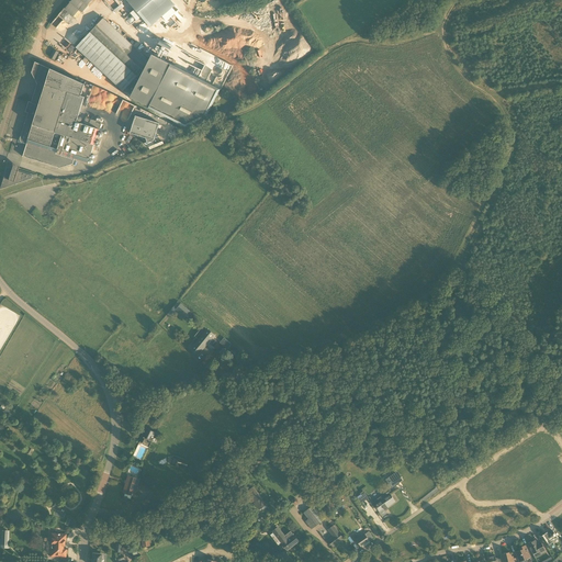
[(69,0),(63,9),(71,17),(77,10),(80,12),(90,0),(69,0)]
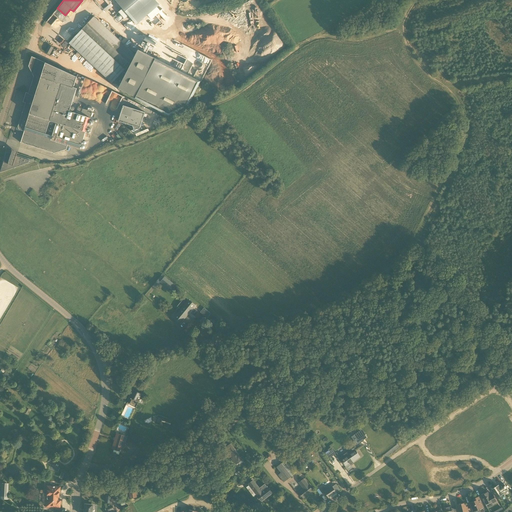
[(104,0),(109,5),(111,3),(110,2),(112,0),(115,0),(123,9),(119,12),(124,19),(129,15),(136,25),(148,15),(151,19),(159,13),(155,9),(159,5),(155,0),(104,0)]
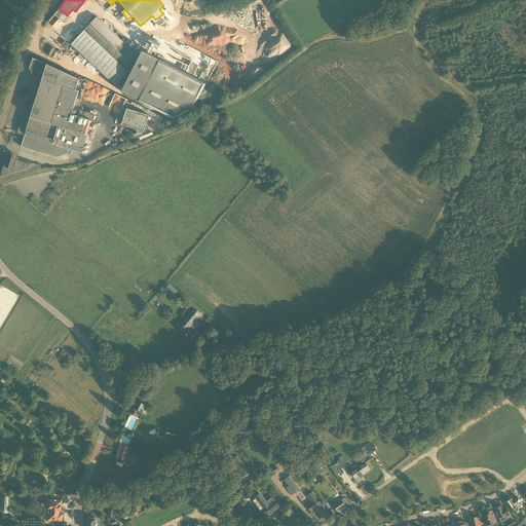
[(97,17),(71,44),(122,91),(121,92),(175,119),(193,110),(207,83),(143,51),(140,57),(97,17)]
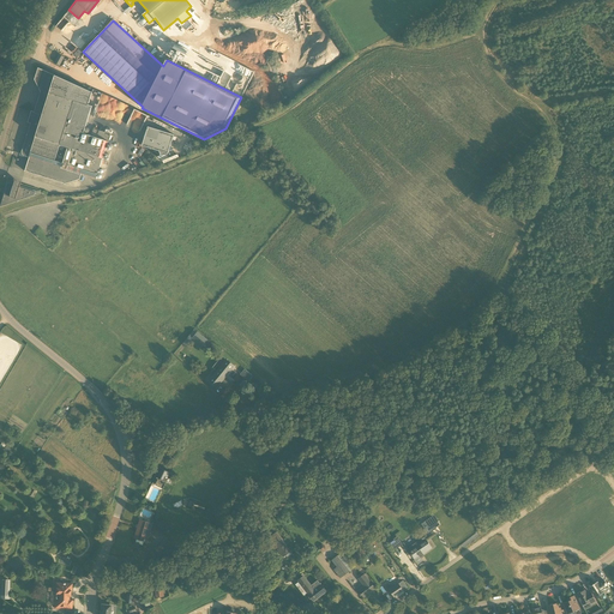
[(76,55),(82,49),(71,40),(65,47),(76,55)]
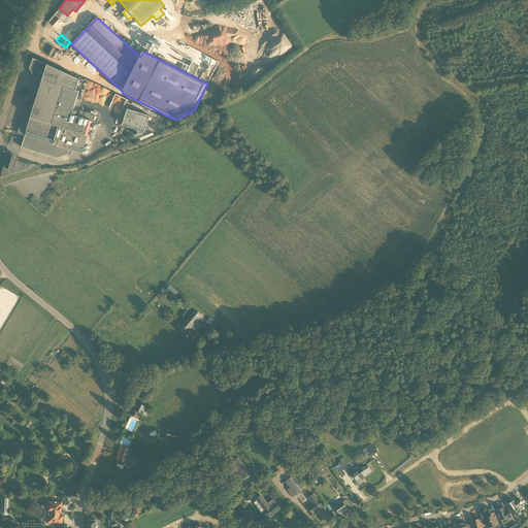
[(147,51),(154,53),(157,45),(159,46),(160,44),(145,38),(143,43),(149,46),(147,51)]
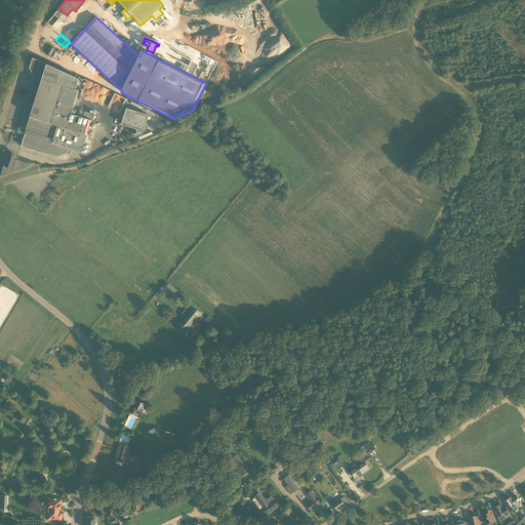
[(72,114),(79,90),(76,89),(79,79),(33,58),(30,68),(39,85),(40,86),(36,98),(29,95),(28,95),(27,96),(25,102),(25,103),(26,104),(27,104),(18,130),(18,131),(19,132),(21,133),(25,134),(22,147),(55,157),(68,153),(70,149),(82,153),(94,115),(85,112),(80,110),(78,116),(72,114)]
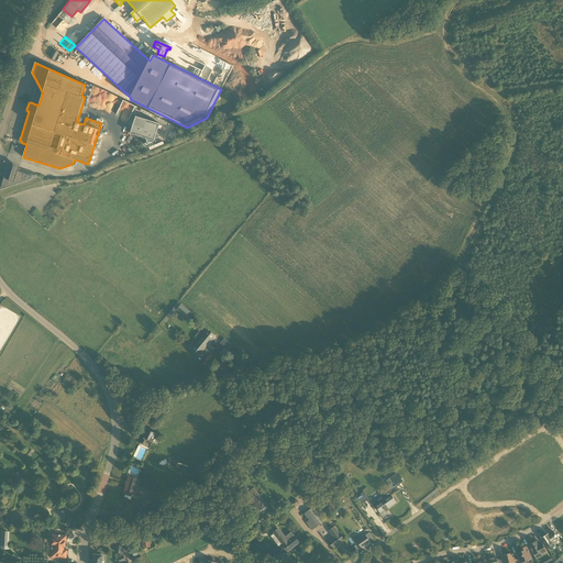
[(122,100),(116,114),(129,121),(135,107),(122,100)]
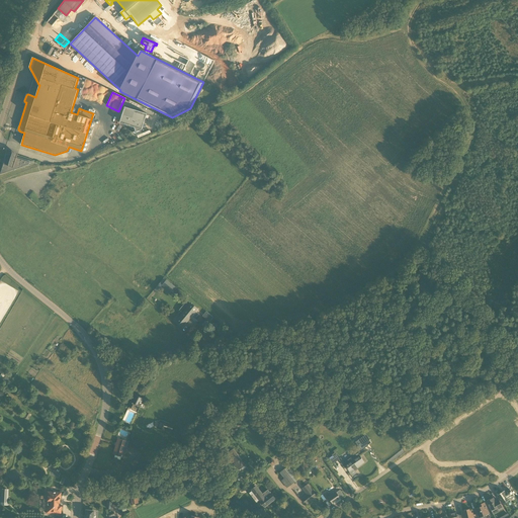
[(124,108),(119,123),(134,128),(135,133),(141,131),(146,114),(124,108)]
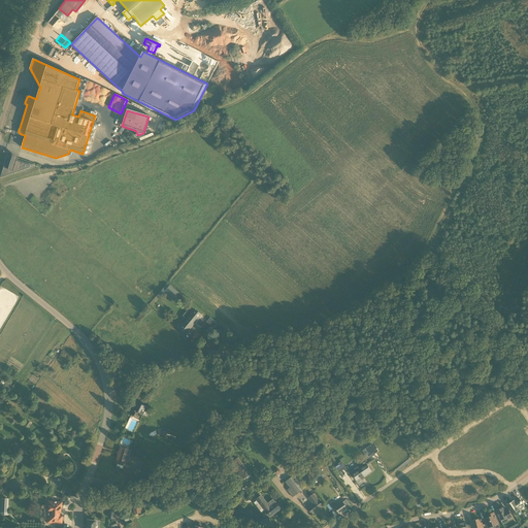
[(169,286),(166,290),(174,297),(178,292),(169,286)]
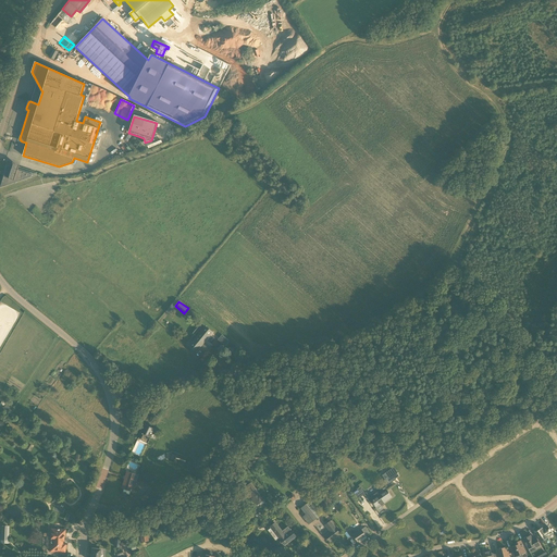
[(206,326),(197,336),(189,346),(196,351),(212,332),(206,326)]
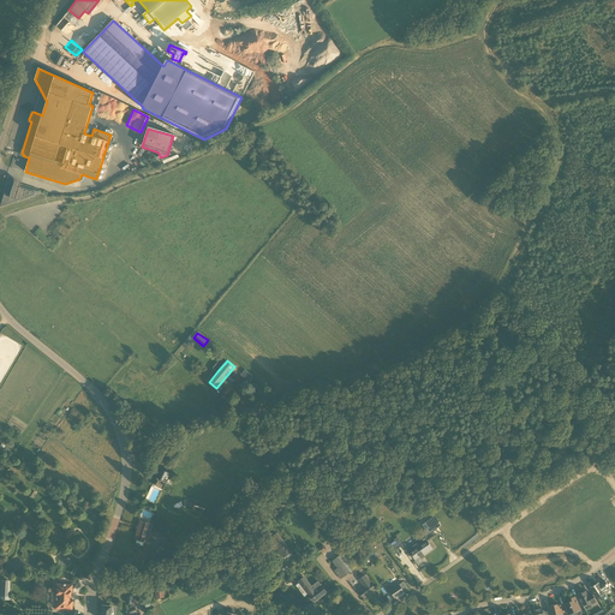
[(163,488),(166,483),(169,484),(172,479),(171,479),(173,475),(160,469),(160,467),(153,483),(163,488)]
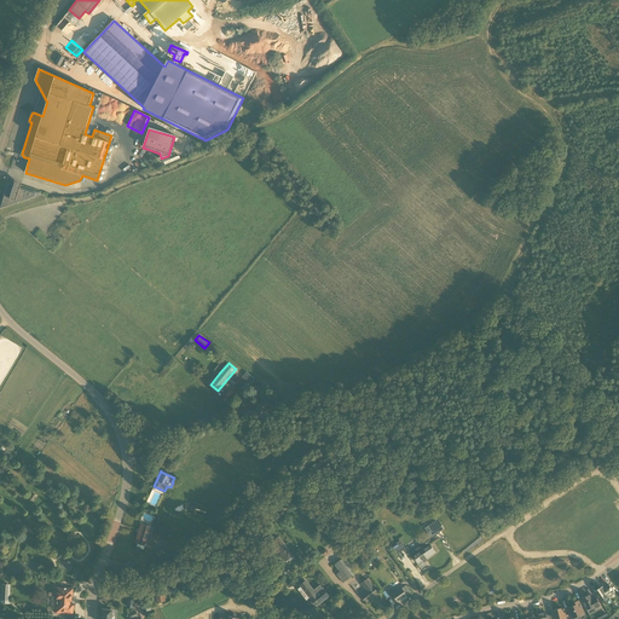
[(196,487),(194,496),(207,501),(210,492),(196,487)]
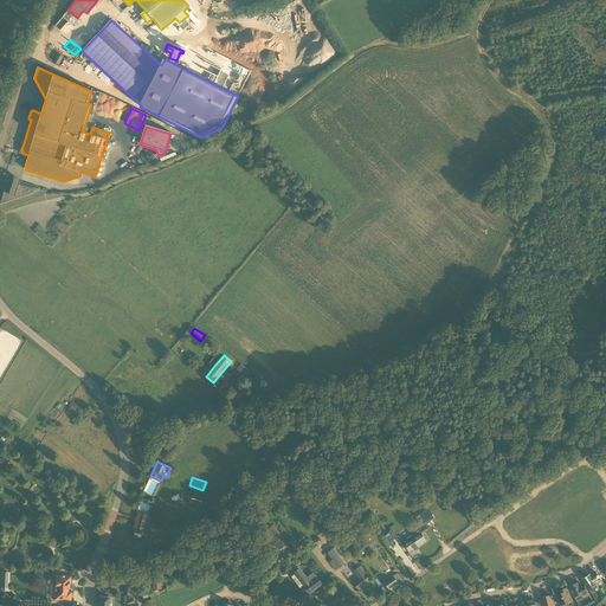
[(566,483),(561,485),(571,498),(574,495),(573,492),(579,489),(571,477),(565,482),(566,483)]
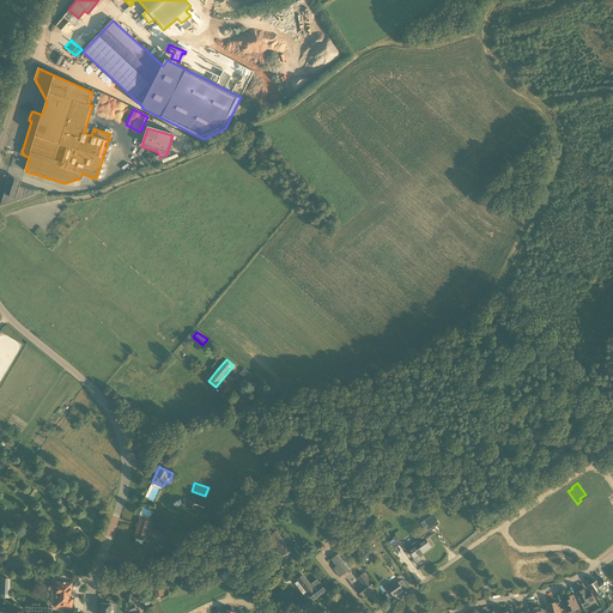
[(186,507),(193,509),(196,510),(200,501),(196,499),(189,497),(186,507)]
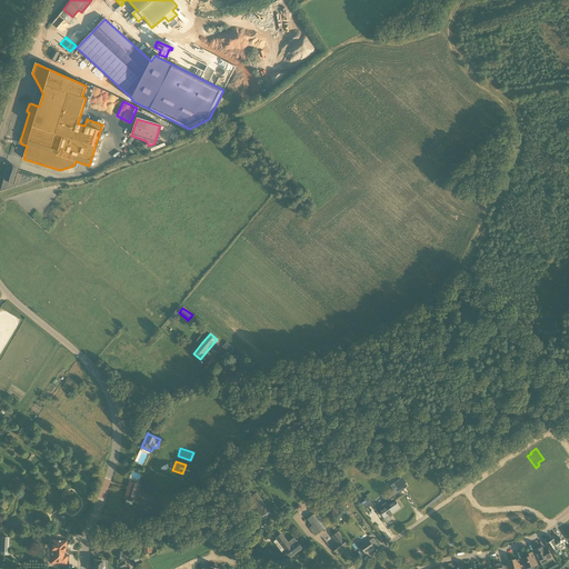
[(560,469),(552,476),(556,480),(563,475),(560,469)]
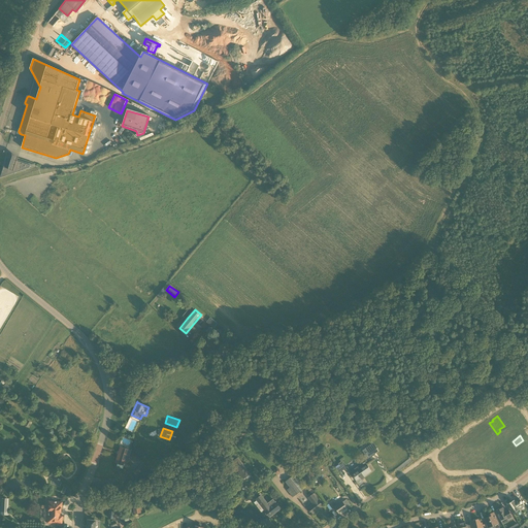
[(523,440),(516,446),(519,450),(527,444),(523,440)]
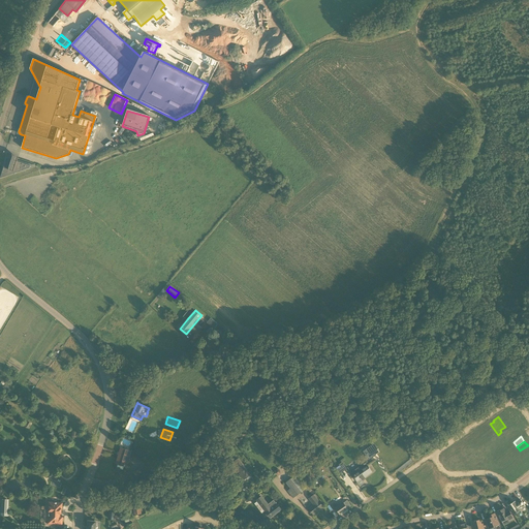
[(528,447),(528,445),(520,450),(523,456),(528,450),(528,447)]
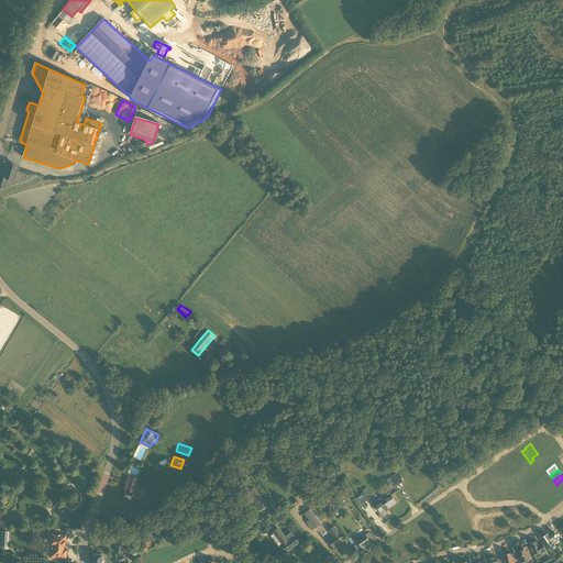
[(394,475),(388,479),(395,487),(399,484),(400,484),(404,481),(401,478),(400,476),(397,478),(394,475)]
